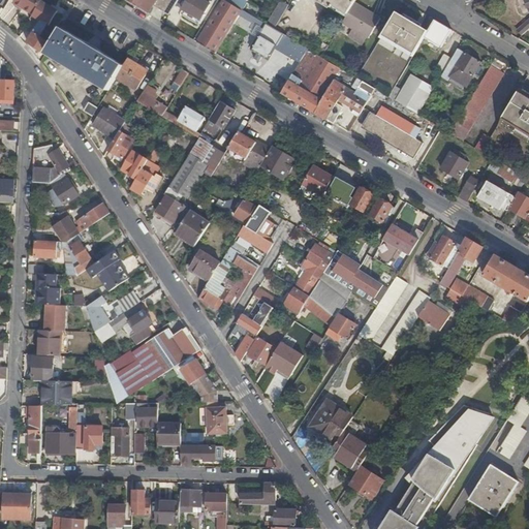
[(41,2),(41,0),(12,0),(11,2),(33,16),(41,2)]
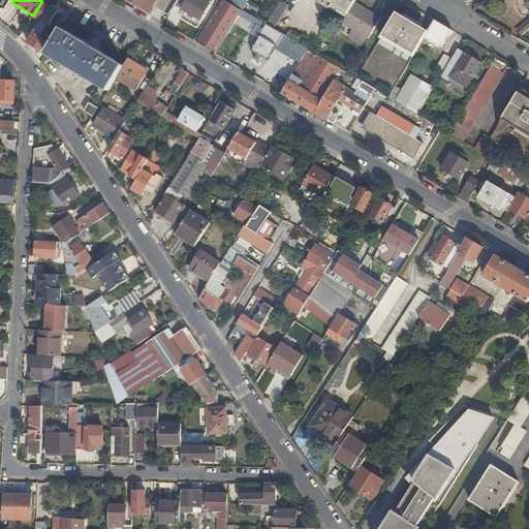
[(124,0),(148,13),(153,5),(156,0),(124,0)]
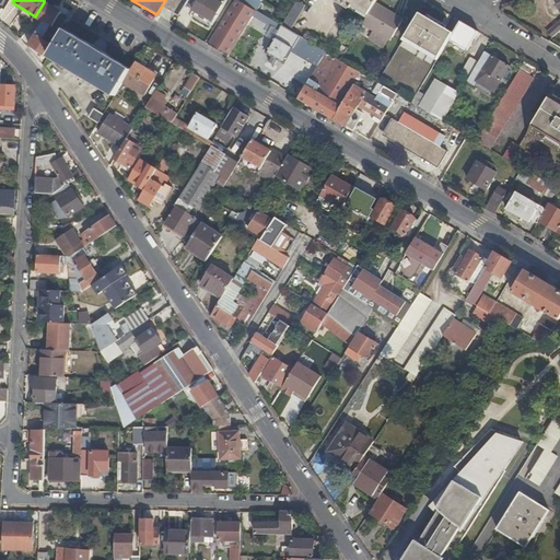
[(187,0),(165,0),(162,6),(179,15),(187,0)]
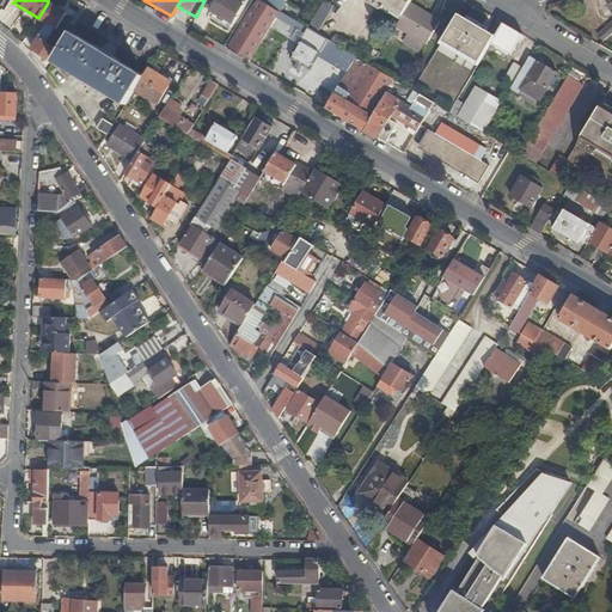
[(243,6),(233,0),(216,0),(210,11),(232,23),(243,6)]
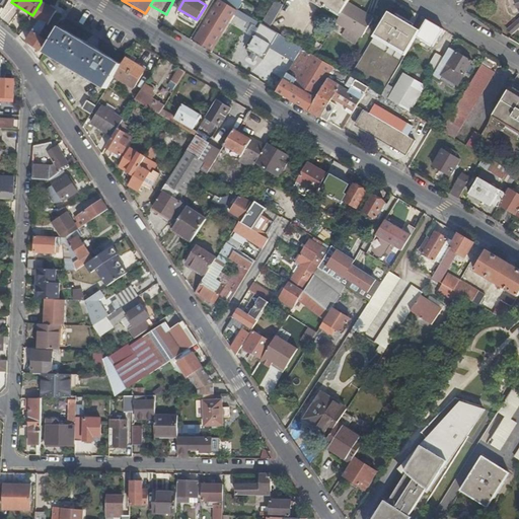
[(237,10),(219,0),(217,0),(194,42),(212,53),(237,10)]
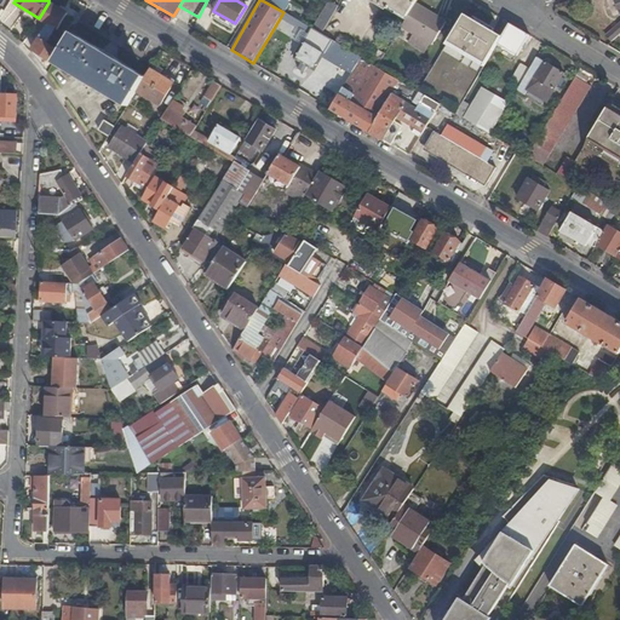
[(373,0),(390,10),(391,7),(408,17),(415,4),(418,0),(373,0)]
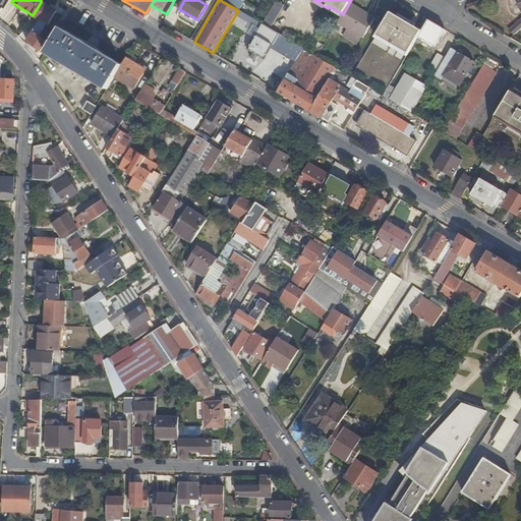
[(276,1),(263,24),(270,30),(284,6),(276,1)]
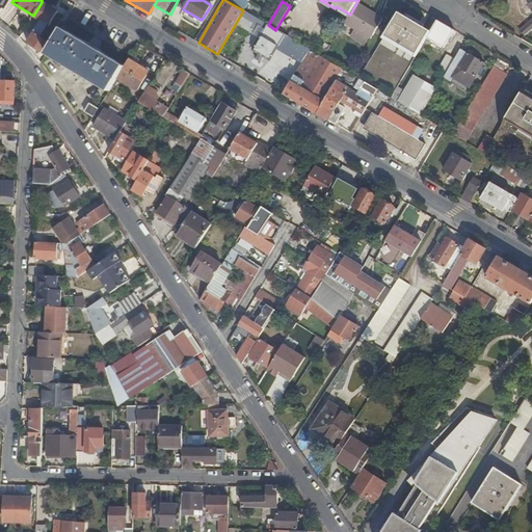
[(27,43),(45,54),(51,45),(40,36),(47,24),(48,25),(57,10),(42,2),(33,16),(32,17),(40,21),(32,31),(26,42),(27,43)]
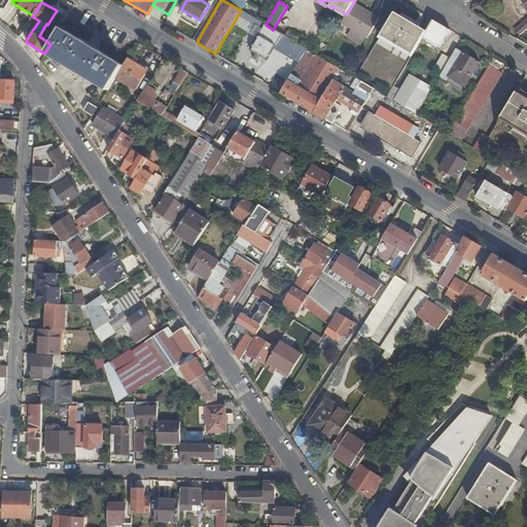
[(353,3),(347,14),(342,23),(366,38),(379,19),(353,3)]
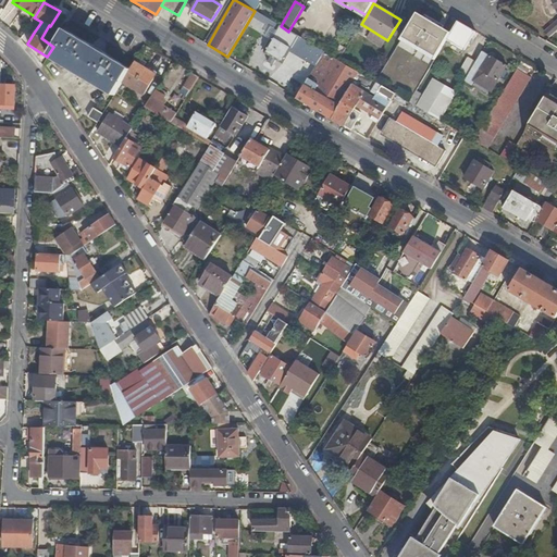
[(450,33),(418,13),(401,40),(435,61),(447,39),(450,33)]
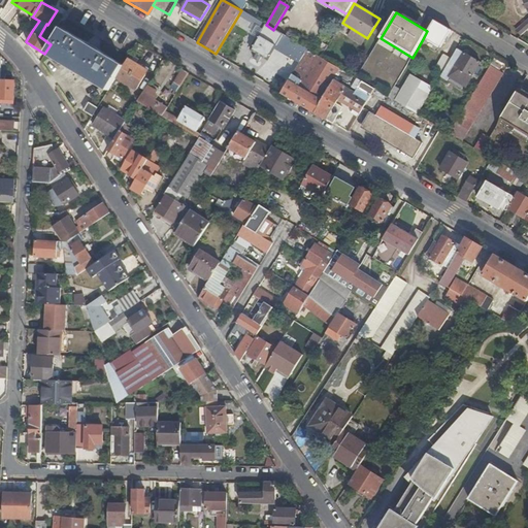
[(452,30),(434,20),(427,31),(424,37),(440,47),(452,30)]
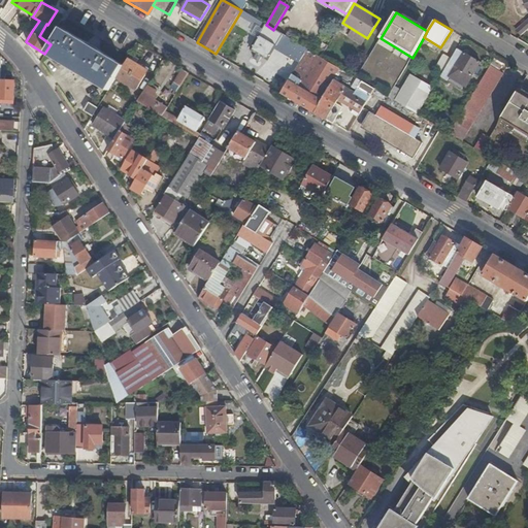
[(527,20),(516,31),(521,36),(527,29),(527,20)]
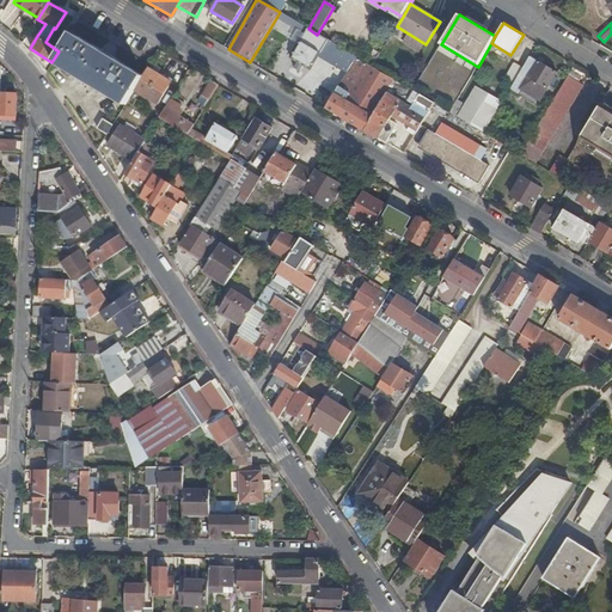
[(317,35),(308,29),(291,59),(310,71),(323,47),(328,41),(317,35)]
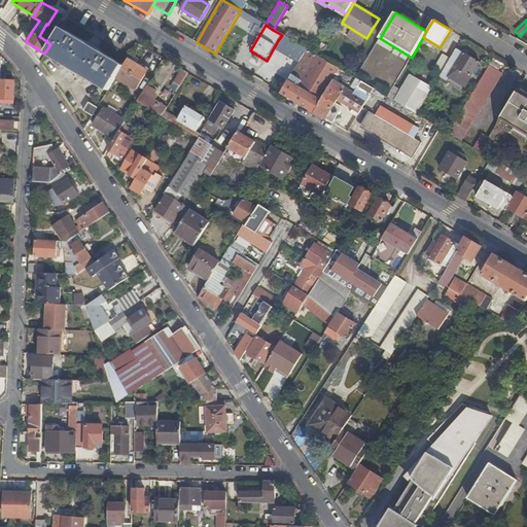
[(124,66),(61,29),(46,54),(108,91),(109,89),(116,77),(124,66)]
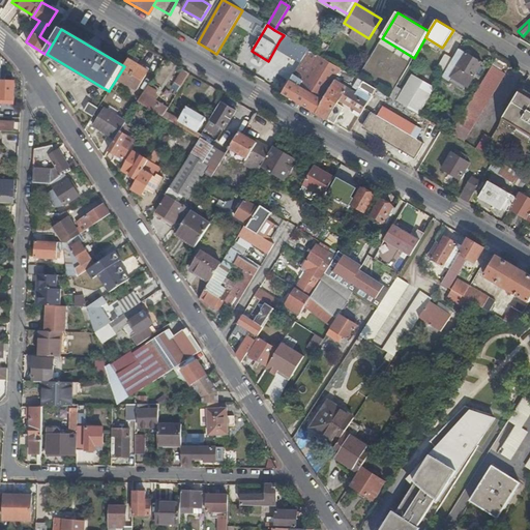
[(308,50),(296,42),(278,74),(291,80),(308,50)]
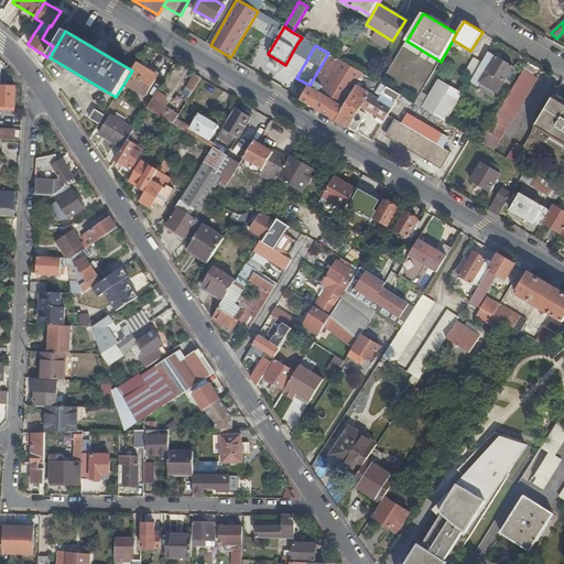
[(513,66),(489,52),(474,77),(498,93),(508,76),(511,71),(513,66)]
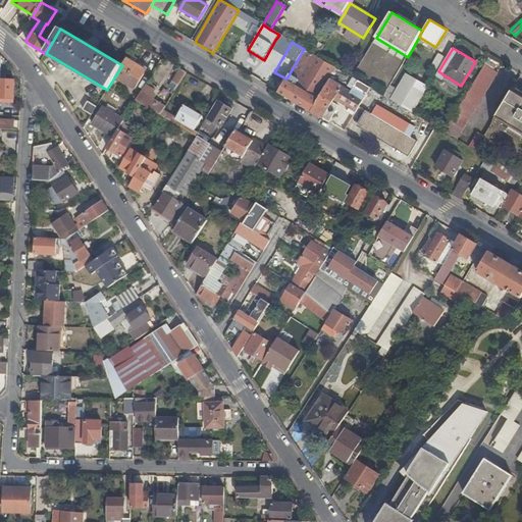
[(286,79),(278,92),(312,111),(330,80),(336,68),(317,57),(304,49),(286,79)]
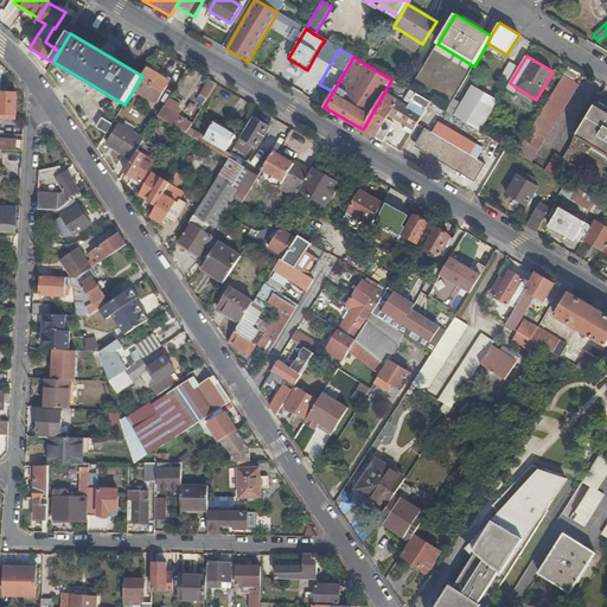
[(509,83),(518,68),(510,63),(500,78),(509,83)]
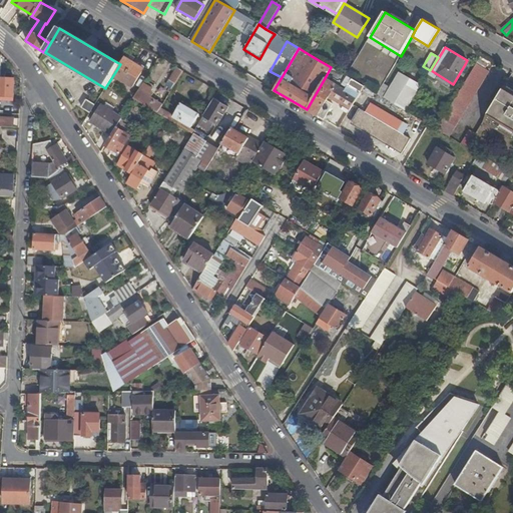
[(494,62),(482,55),(476,64),(488,71),(494,62)]
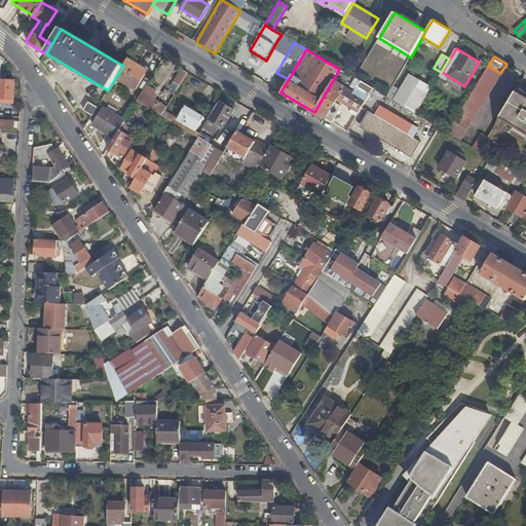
[(127,59),(123,66),(116,77),(137,89),(147,71),(127,59)]
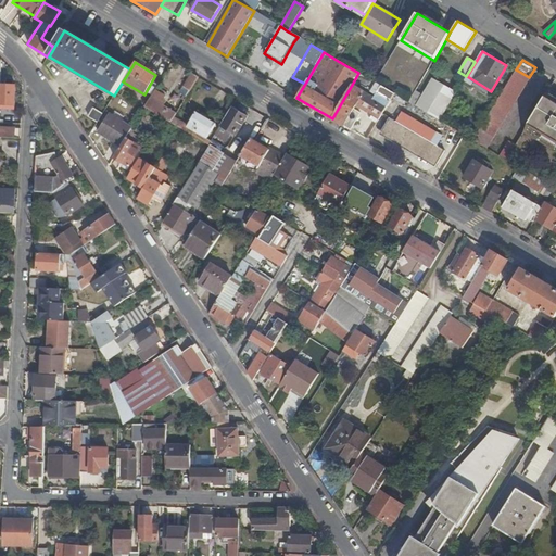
[(529,77),(516,70),(472,140),(483,148),(488,150),(530,78),(529,77)]
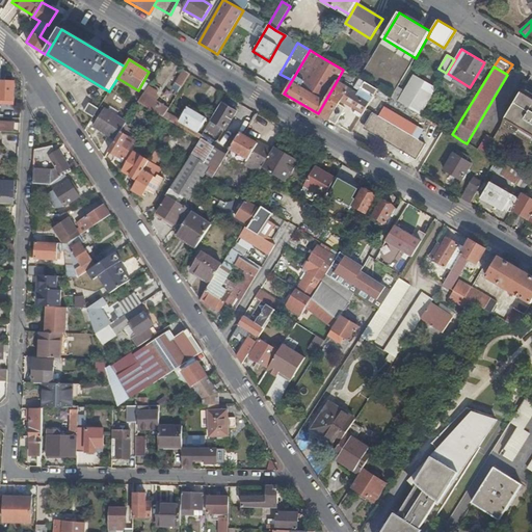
[(190,74),(184,70),(173,88),(179,92),(190,74)]
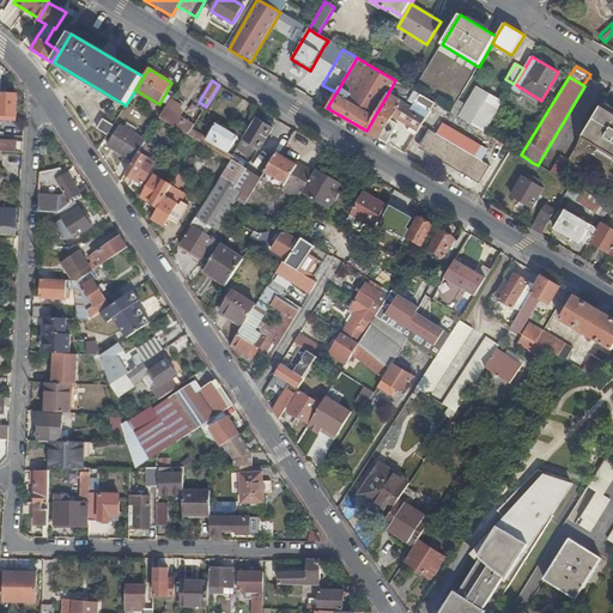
[(388,93),(366,131),(387,144),(398,125),(390,120),(393,116),(412,128),(418,132),(429,111),(435,103),(413,91),(398,82),(394,87),(417,101),(412,108),(388,93)]
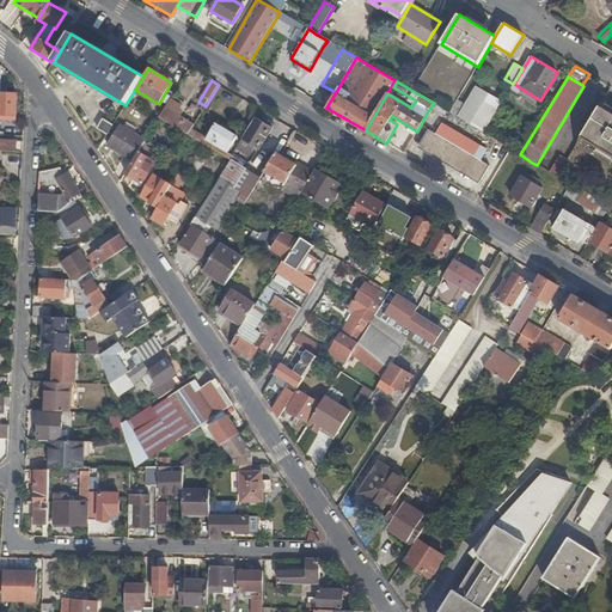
[(484,133),(502,102),(476,86),(458,118),(471,126),(484,133)]
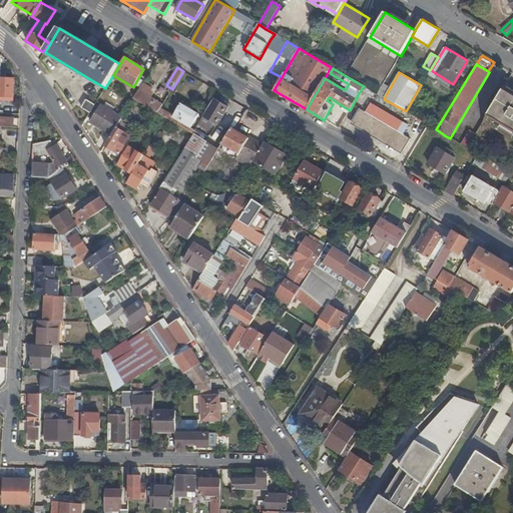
[(14,80),(0,79),(0,81),(0,96),(14,96),(14,80)]
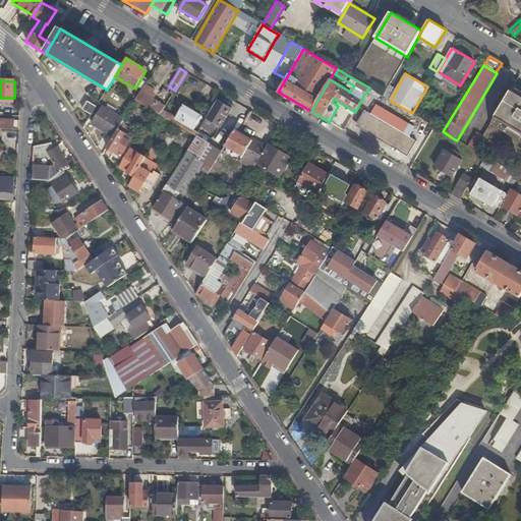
[(520,85),(515,82),(490,124),(520,141),(520,85)]
